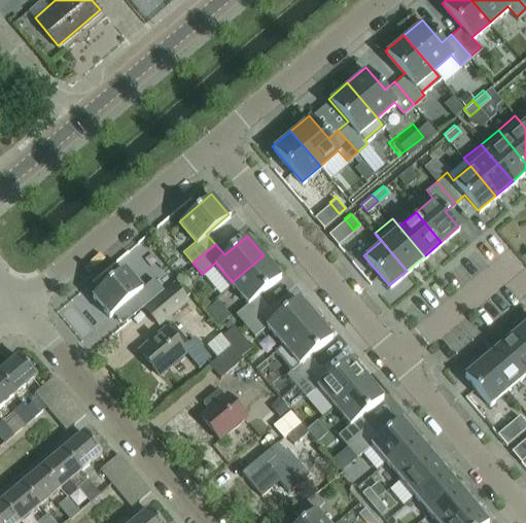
[(280,275),(264,255),(232,282),(248,302),(236,312),(245,323),(267,305),(257,293),(280,275)]
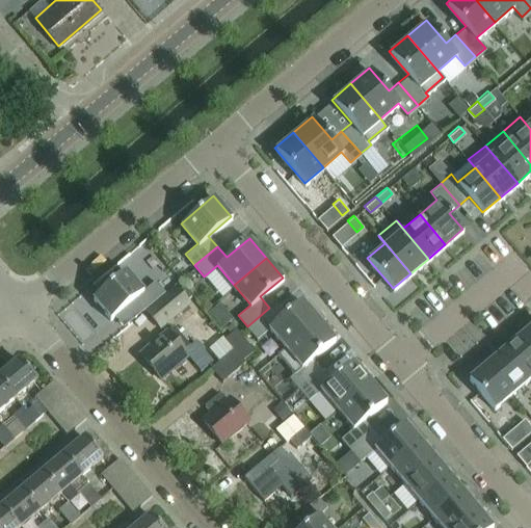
[(125,269),(93,296),(109,317),(132,297),(141,309),(164,290),(155,279),(142,289),(125,269)]
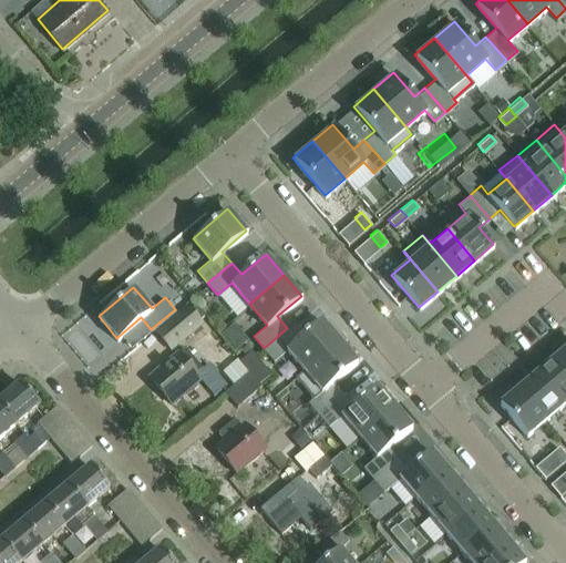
[(170,347),(201,321),(187,305),(156,330),(170,347)]
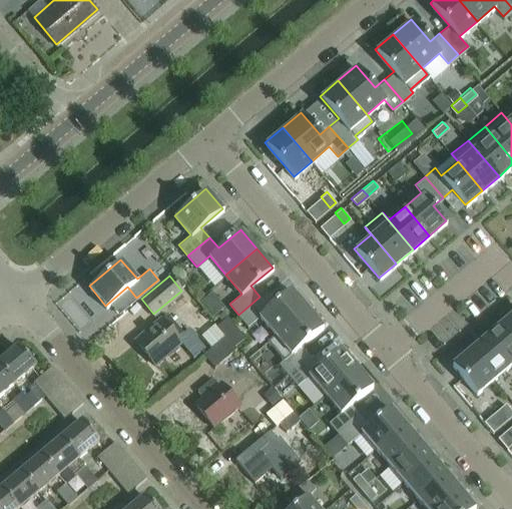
[(268,307),(260,297),(238,315),(247,325),(261,315),(276,333),(306,307),(290,288),(268,307)]
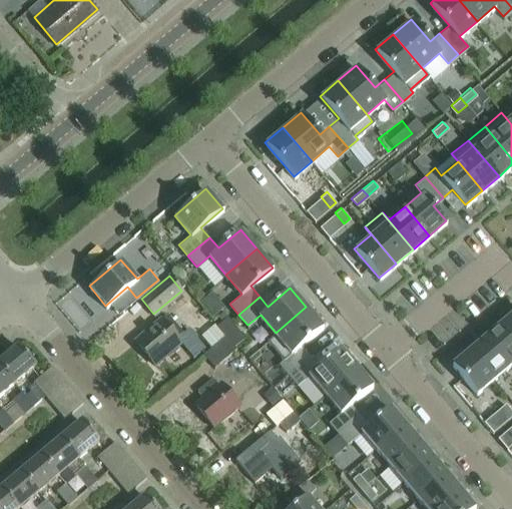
[(290,373),(310,356),(300,345),(322,326),(306,307),(276,333),(267,340),(284,360),(281,362),(290,373)]
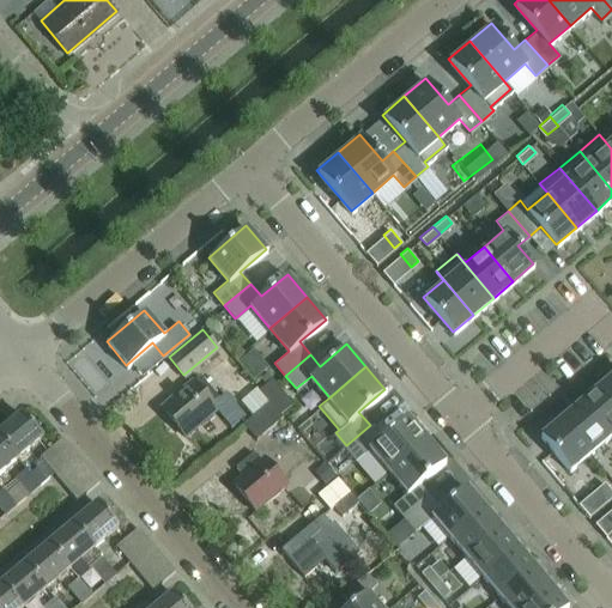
[(611,372),(599,383),(611,397),(611,372)]
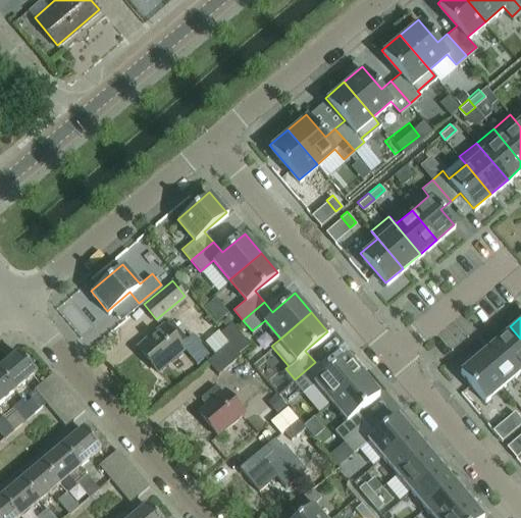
[(207,351),(191,331),(185,337),(168,318),(137,346),(156,369),(184,346),(196,361),(207,351)]
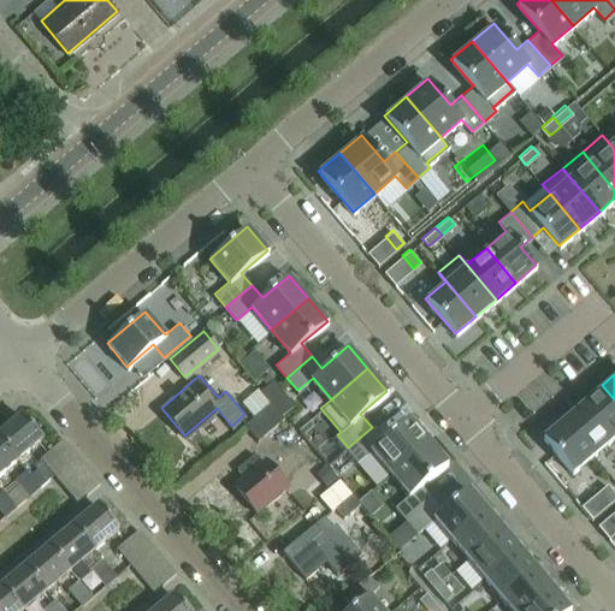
[(272,378),(259,389),(268,402),(282,390),(272,378)]
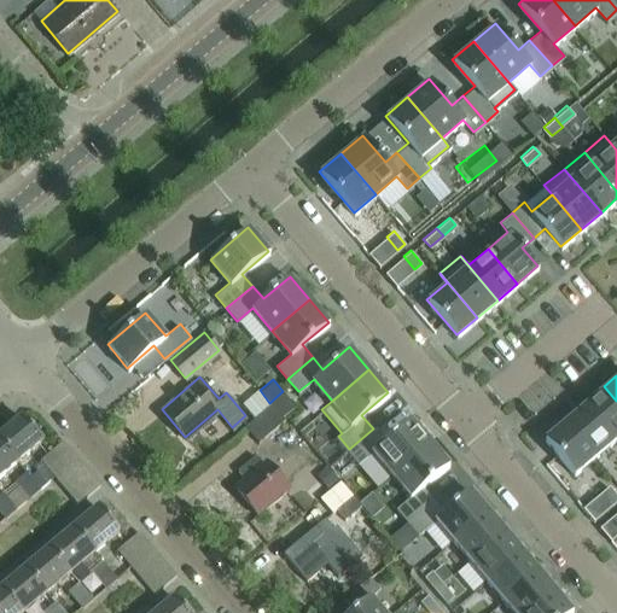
[(585,403),(613,438),(616,435),(616,401),(604,386),(585,403)]
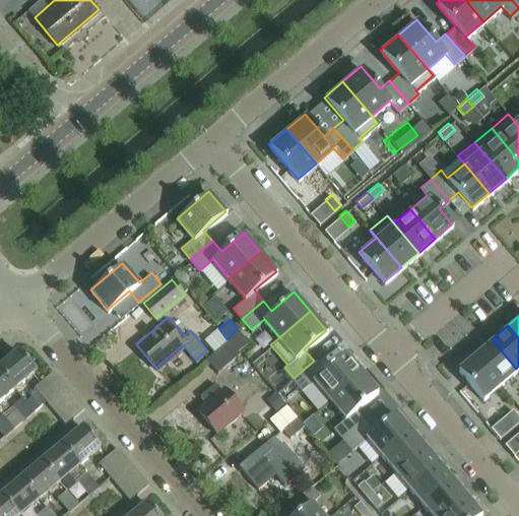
[(216,371),(239,351),(237,349),(247,340),(238,329),(226,339),(218,346),(205,358),(216,371)]
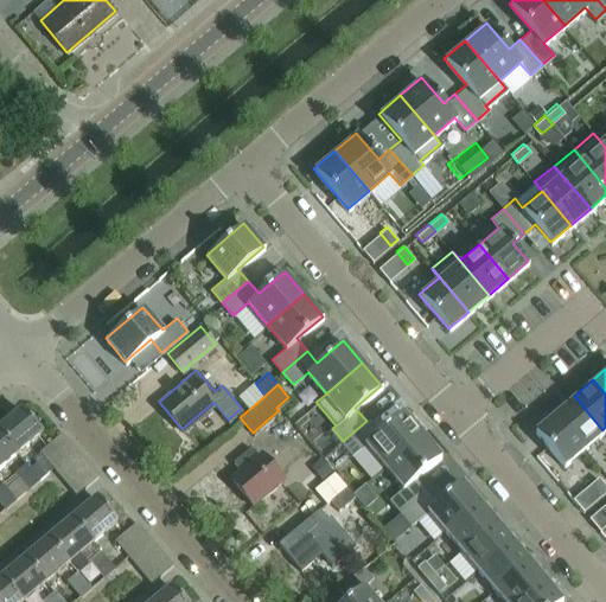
[(584,447),(603,430),(574,396),(554,412),(584,447)]
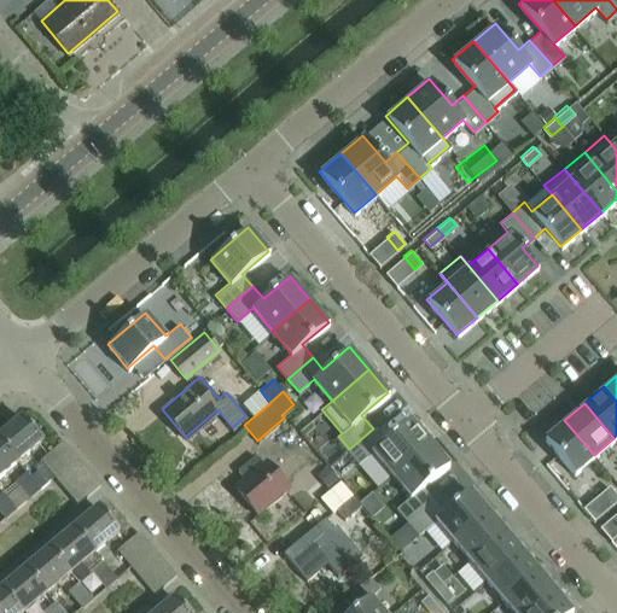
[(0,438),(17,459),(41,438),(21,414),(0,430),(0,438)]
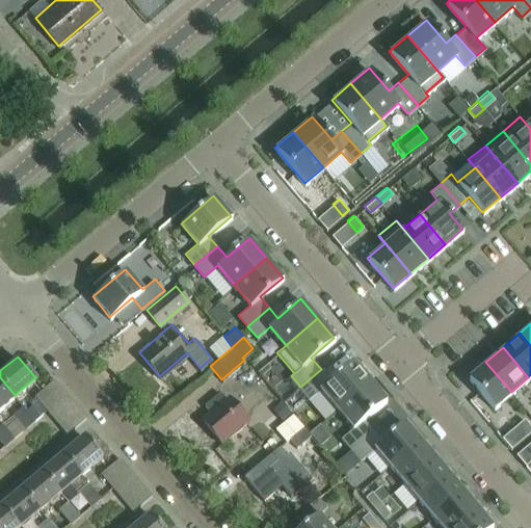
[(321,369),(300,387),(310,398),(325,416),(339,405),(369,379),(352,360),(329,379),(321,369)]
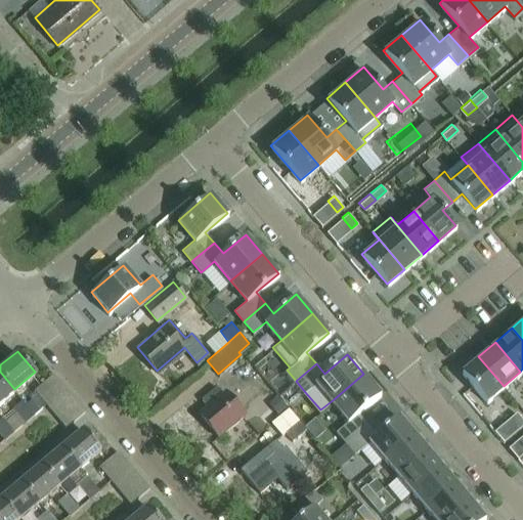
[(486,401),(504,386),(478,356),(461,372),(486,401)]
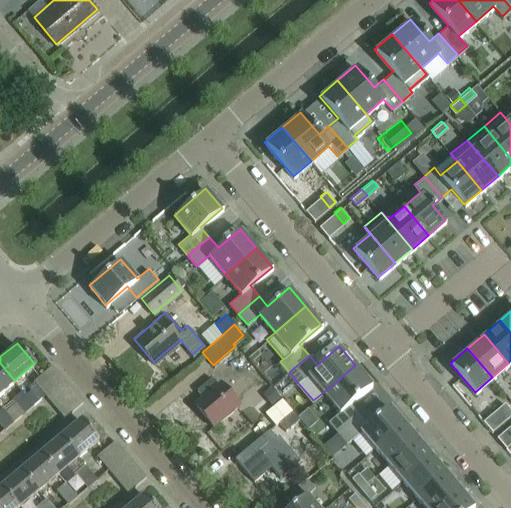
[(213,367),(218,373),(234,358),(230,353),(213,367)]
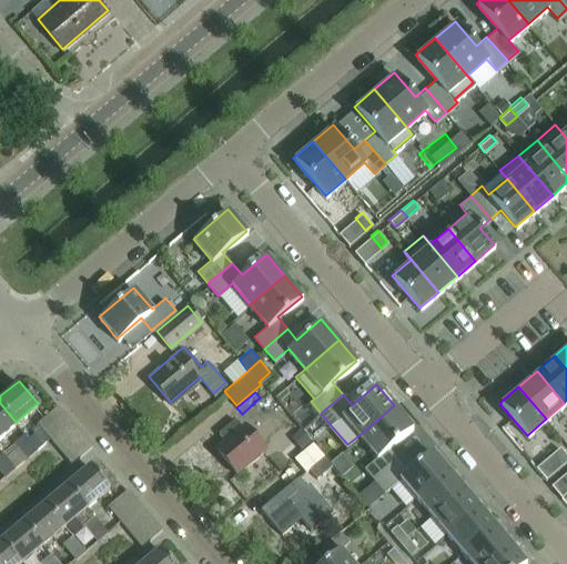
[(0,434),(16,422),(0,403),(0,434)]
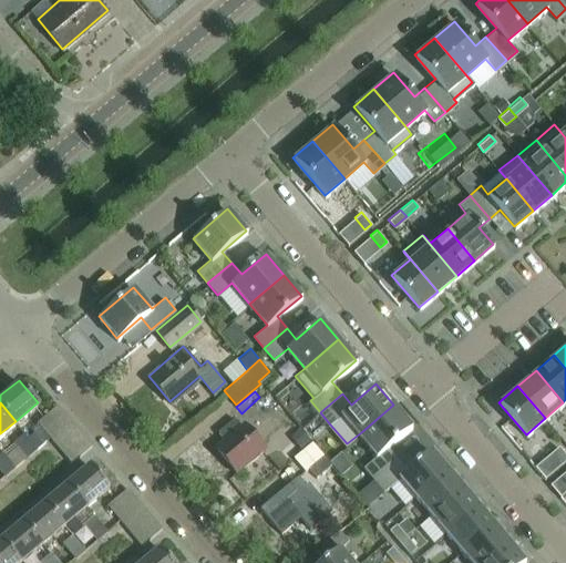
[(64,413),(57,403),(35,420),(44,430),(64,413)]
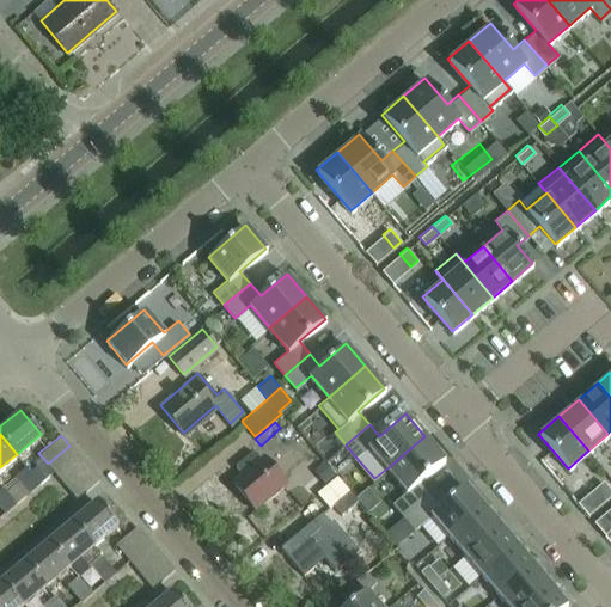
[(425,436),(390,466),(409,489),(395,502),(405,515),(429,495),(417,482),(444,459),(425,436)]
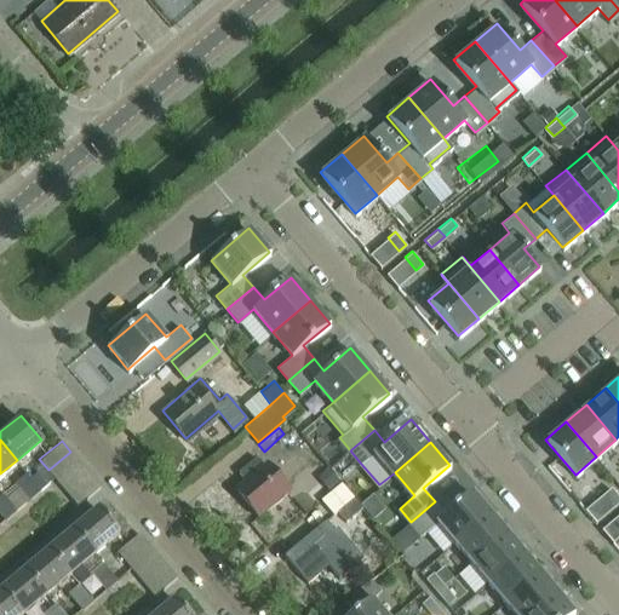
[(49,470),(53,476),(58,481),(80,463),(70,452),(49,470)]
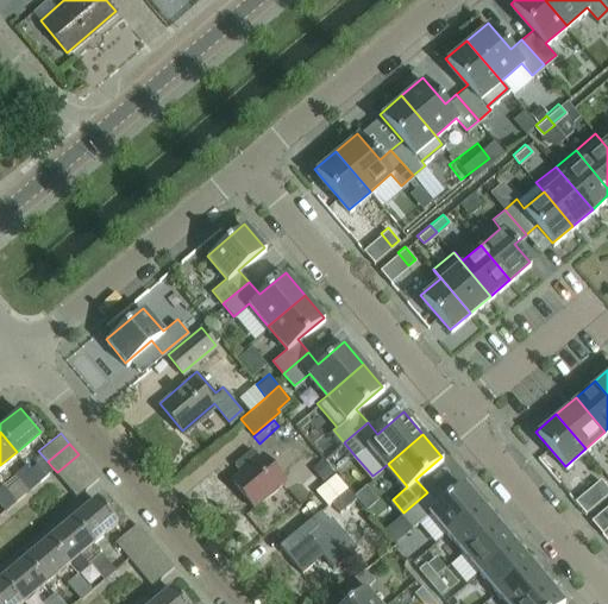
[(257,455),(250,447),(233,461),(240,470),(230,478),(252,505),(283,479),(261,452),(257,455)]
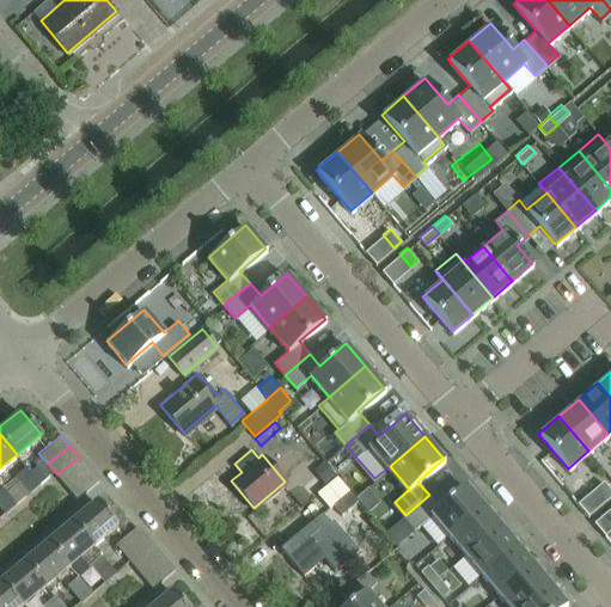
[(66,486),(89,467),(79,457),(57,474),(66,486)]
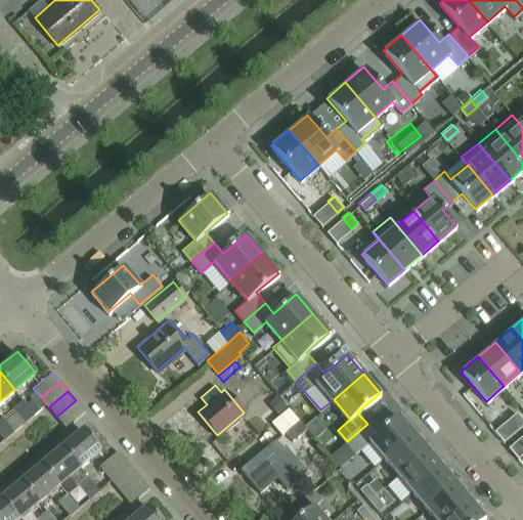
[(276,413),(286,405),(275,394),(267,401),(276,413)]
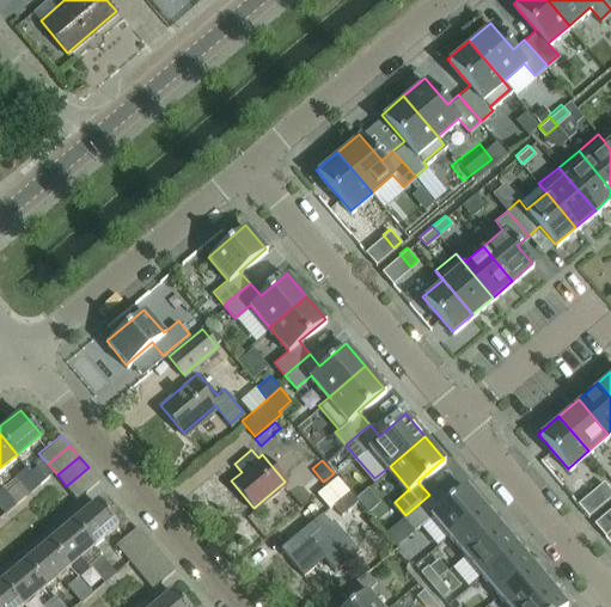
[(38,482),(48,474),(37,461),(29,470),(38,482)]
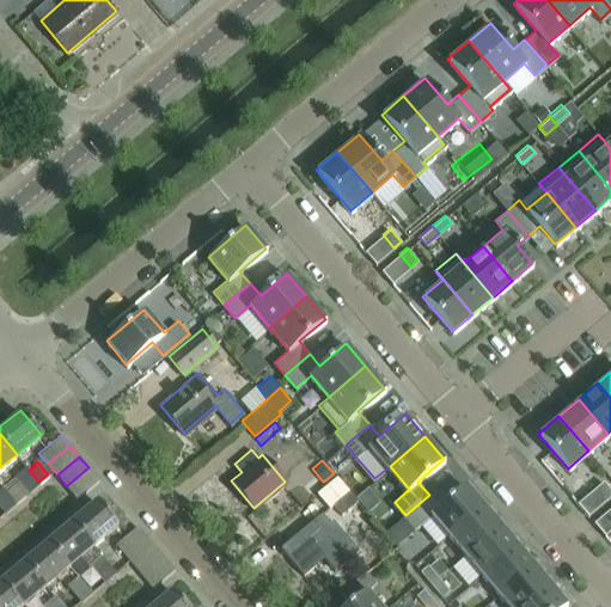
[(38,482),(29,470),(24,465),(14,473),(29,490),(38,482)]
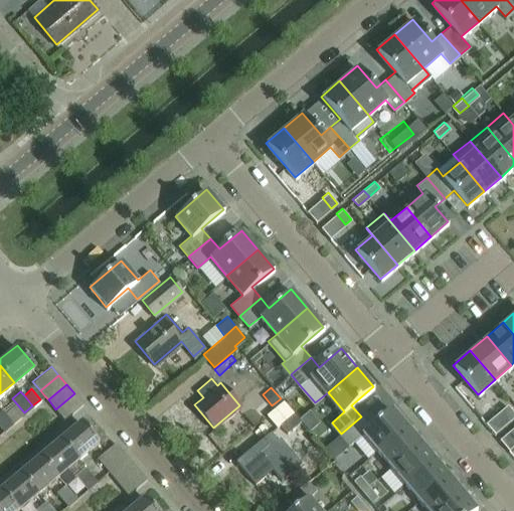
[(63,418),(82,402),(74,393),(55,409),(63,418)]
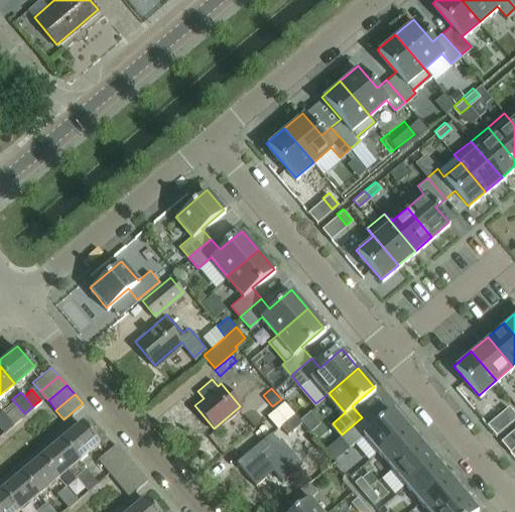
[(286,432),(300,420),(283,399),(266,414),(276,427),(279,424),(286,432)]
